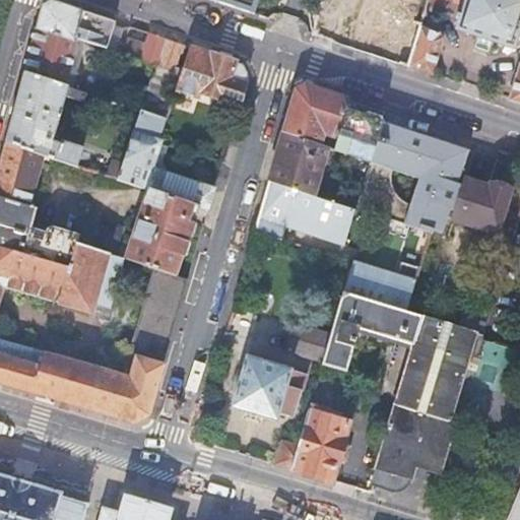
[(209,0),(254,14),(258,0),(209,0)]
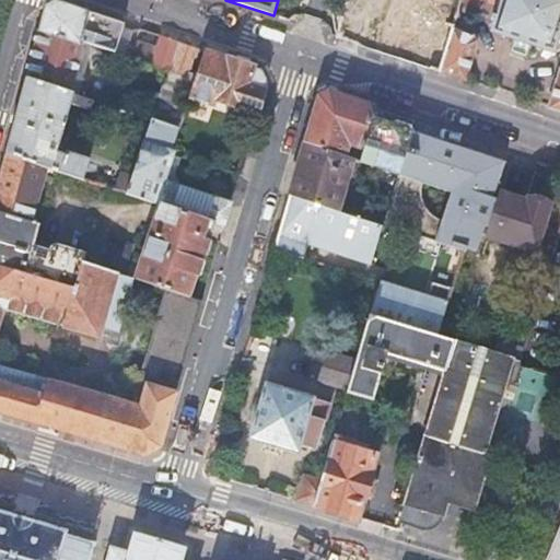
[(347,0),(337,36),(440,71),(462,0),(347,0)]
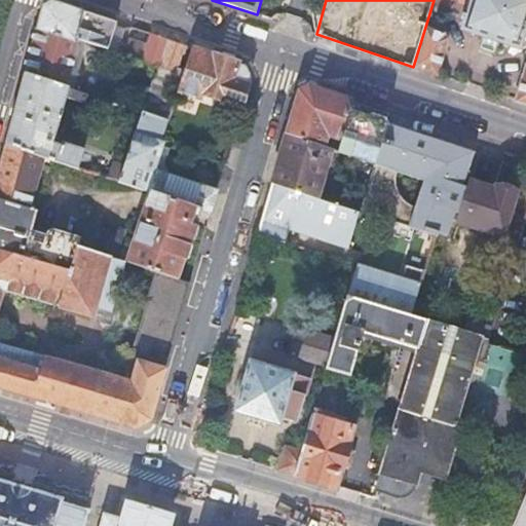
[(525,46),(525,0),(475,0),(466,30),(525,47),(525,46)]
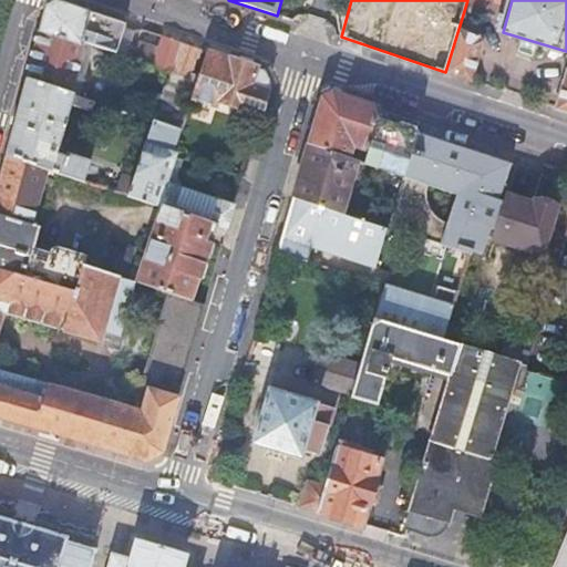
[(40,30),(84,43),(85,41),(117,52),(127,24),(74,6),(59,1),(47,6),(43,18),(40,30)]
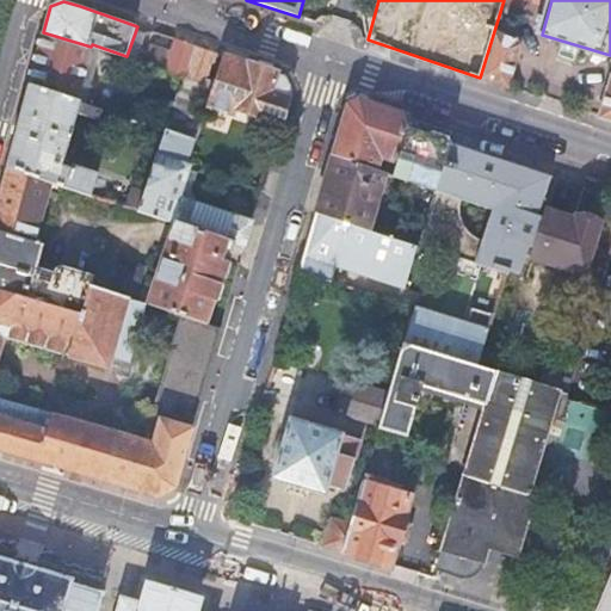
[(36,60),(29,86),(76,102),(91,47),(43,32),(36,60)]
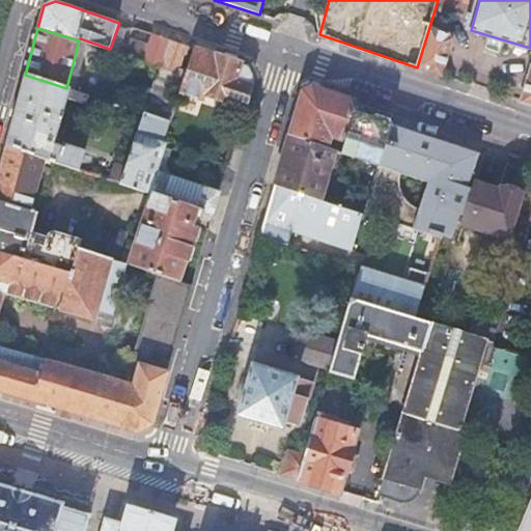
[(145,61),(164,67),(172,40),(154,34),(150,44),(142,40),(140,46),(149,49),(145,60),(145,61)]
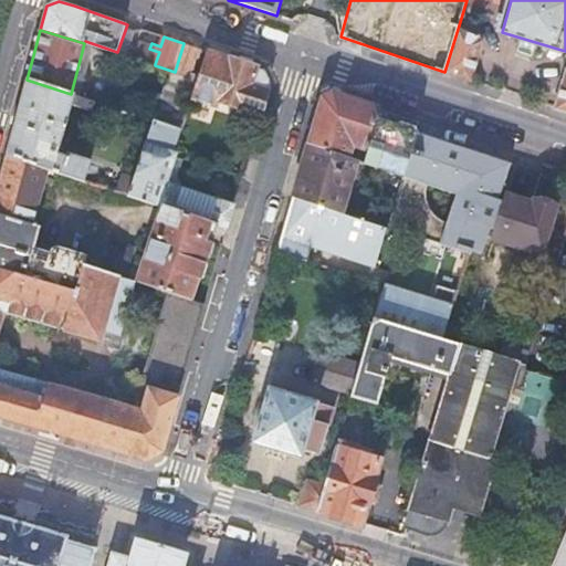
[(208,54),(209,51),(184,43),(175,72),(190,76),(192,75),(200,52),(208,54)]
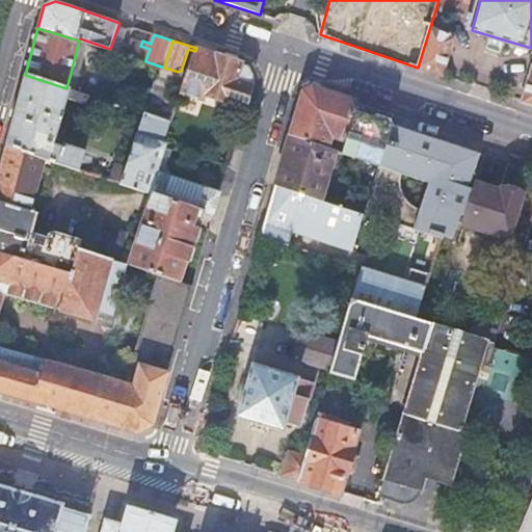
[(140,46),(136,57),(145,60),(150,49),(140,46)]
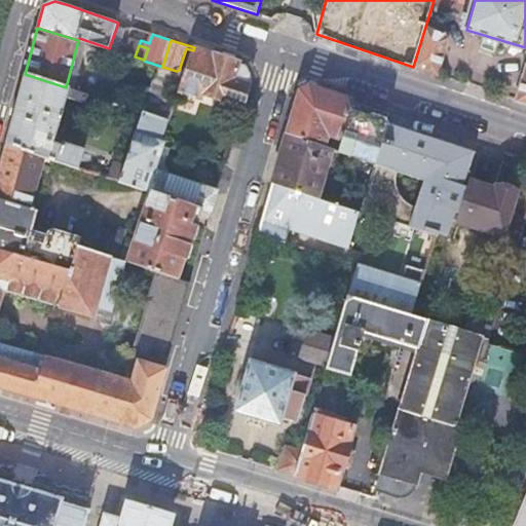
[(240,114),(242,106),(250,83),(249,82),(251,74),(247,65),(194,47),(193,50),(180,91),(199,98),(203,96),(204,94),(228,102),(226,109),(240,114)]
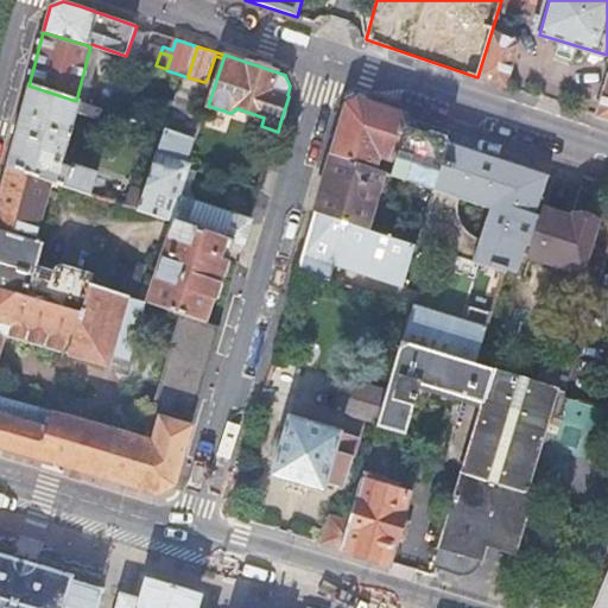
[(18,125),(6,166),(52,182),(92,195),(97,176),(74,168),(73,170),(62,166),(76,113),(97,120),(101,109),(93,107),(76,101),(29,86),(18,125)]
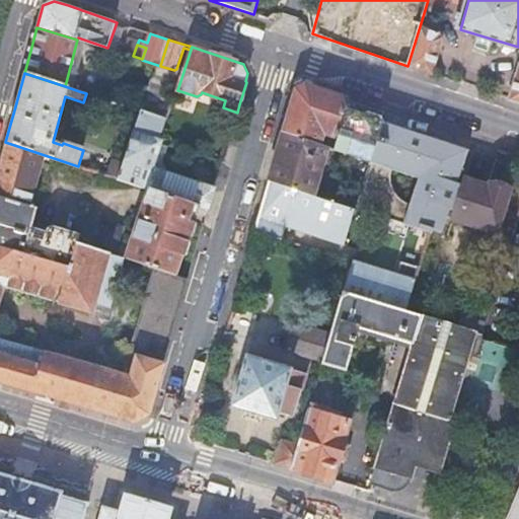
[(79,91),(86,93),(92,95),(96,84),(82,80),(79,91)]
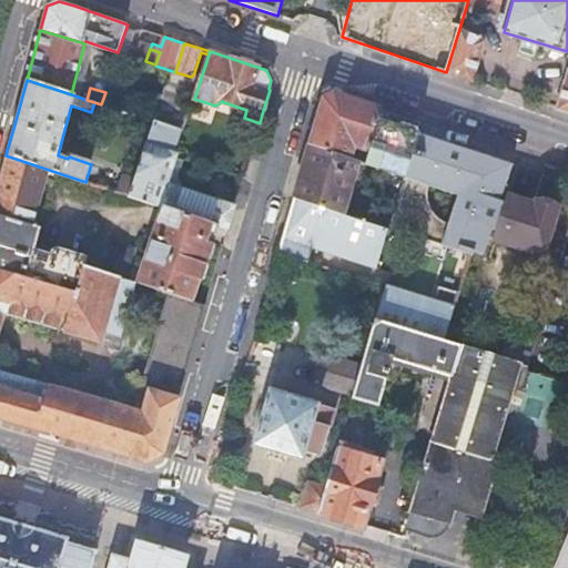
[(379,121),(383,110),(356,101),(333,93),(324,98),(316,123),(311,144),(352,158),(355,145),(371,151),(379,121)]
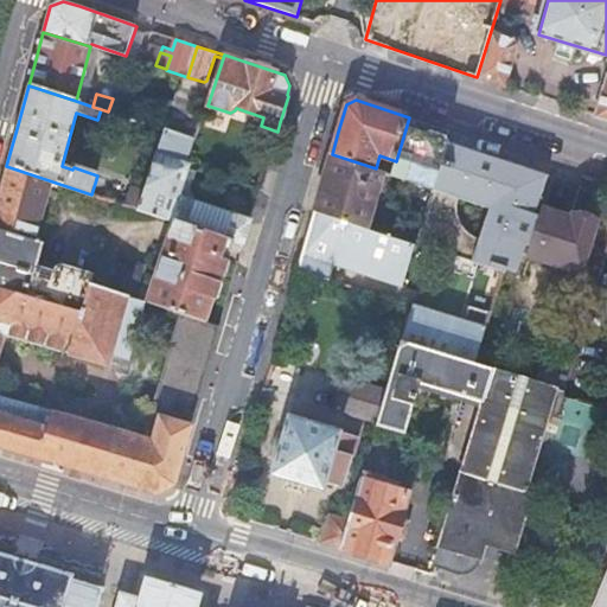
[(176,114),(170,131),(177,133),(179,126),(193,129),(191,138),(195,139),(196,139),(205,110),(195,108),(191,119),(176,114)]
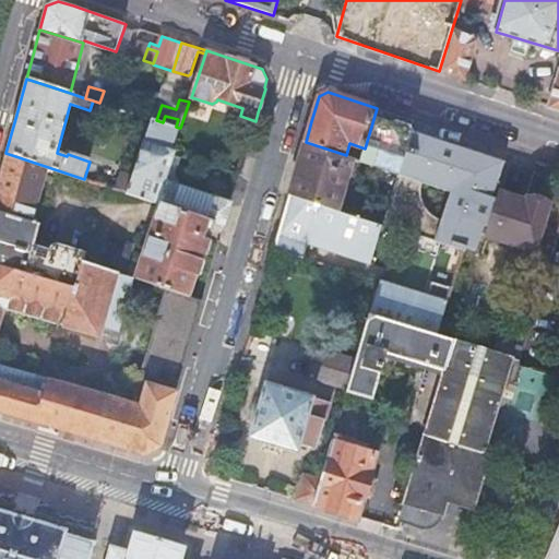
[(165,116),(163,122),(176,127),(178,119),(165,116)]
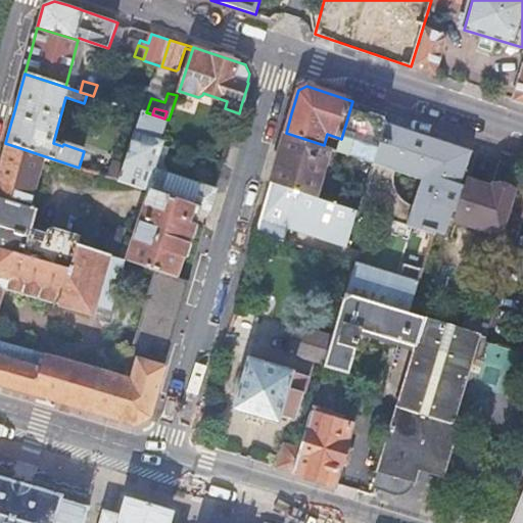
[(214,199),(217,188),(185,178),(177,175),(176,175),(168,172),(152,167),(160,142),(168,120),(164,119),(152,114),(146,112),(141,111),(125,163),(120,181),(150,191),(201,207),(210,210),(214,199)]
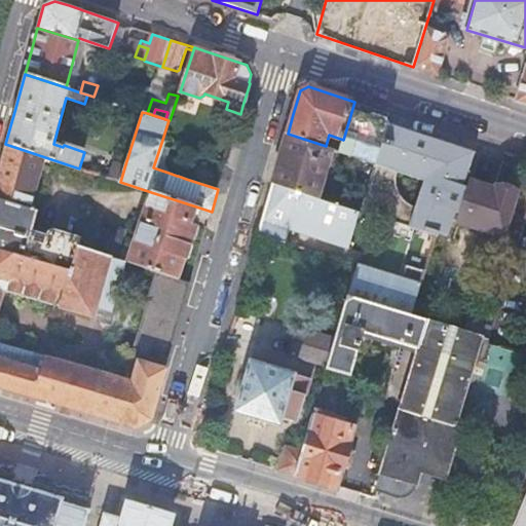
[(369,117),(351,112),(343,140),(340,151),(344,152),(344,153),(376,163),(388,123),(369,117)]
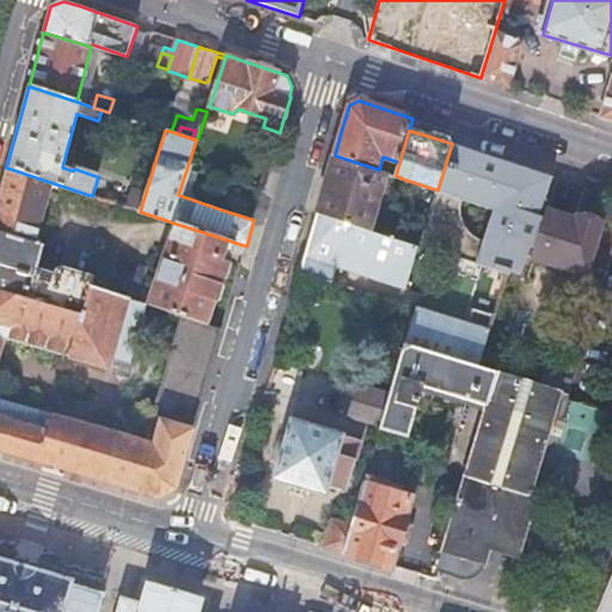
[(441,252),(507,274),(510,275),(510,271),(520,275),(527,255),(587,274),(603,224),(577,215),(576,220),(549,212),(560,178),(505,161),(452,144),(438,190),(430,216),(429,218),(428,225),(421,246),(433,250),(441,252)]
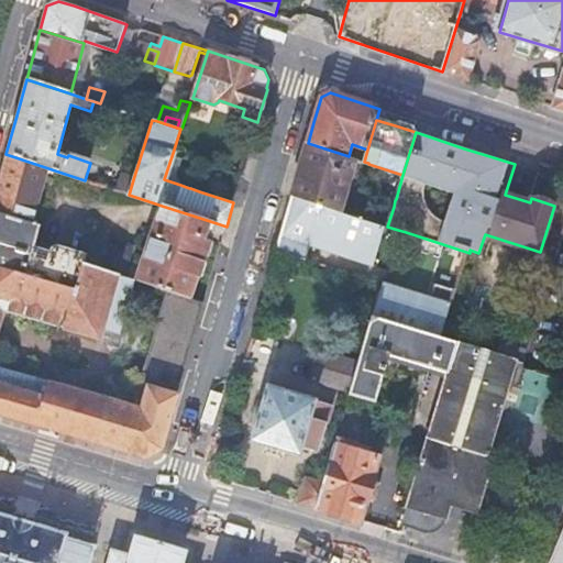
[(349,156),(308,143),(300,169),(293,196),(341,211),(357,159),(349,156)]
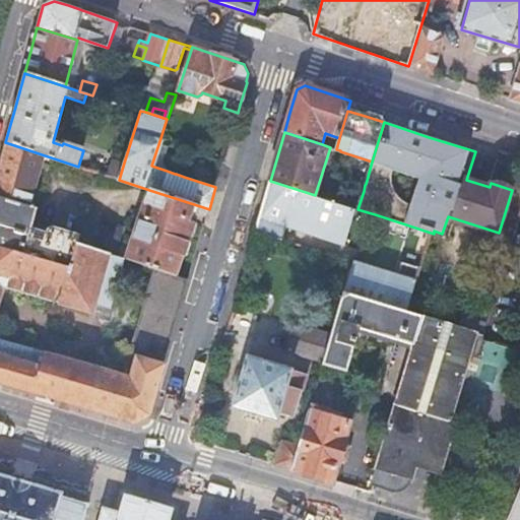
[(169,144),(159,141),(151,166),(167,171),(168,166),(164,158),(169,144)]
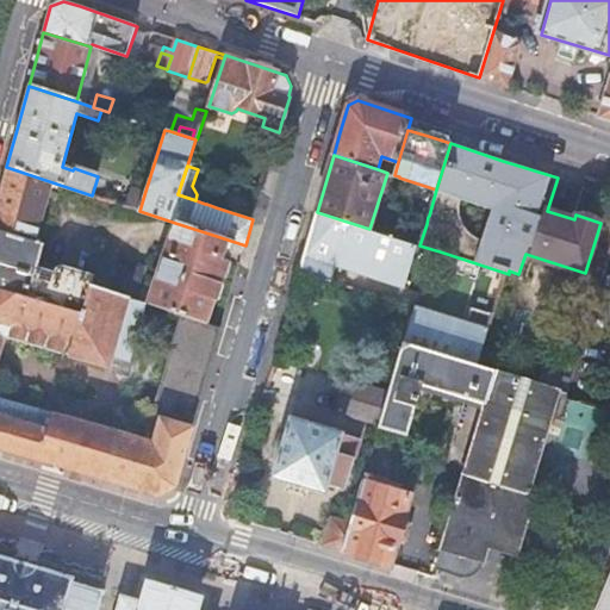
[(0,293),(81,318),(91,287),(92,279),(62,271),(61,271),(60,271),(58,271),(58,272),(57,272),(57,273),(56,273),(56,274),(56,275),(35,268),(41,244),(35,242),(53,182),(6,167),(0,188),(0,293)]
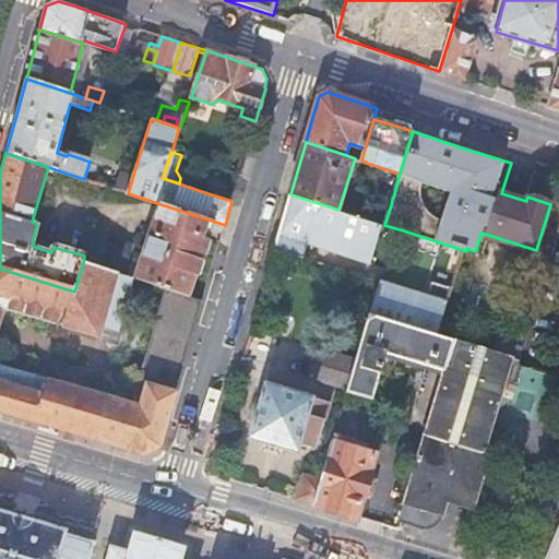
[(121,171),(115,189),(128,193),(133,175),(121,171)]
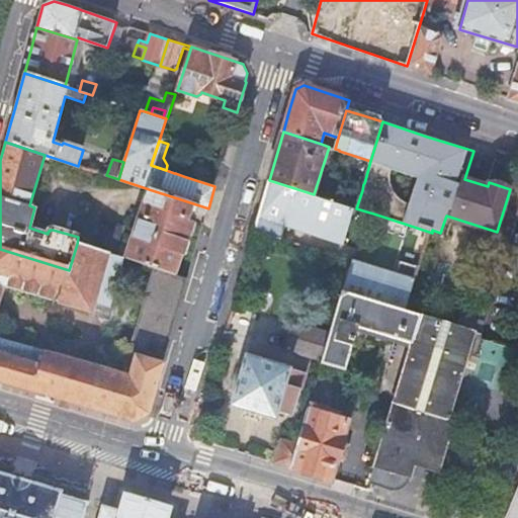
[(356,208),(326,198),(314,194),(269,180),(265,193),(258,220),(255,229),(281,238),(285,226),(343,244),(351,218),(363,222),(366,211),(356,208)]
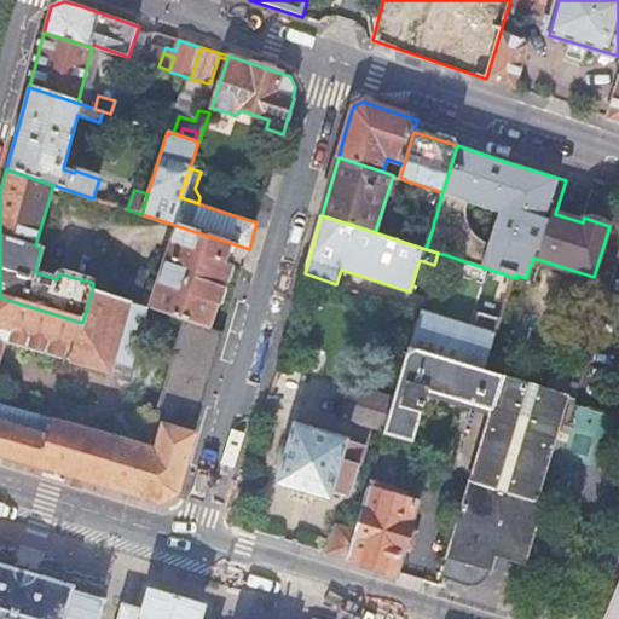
[(210,328),(238,246),(178,226),(150,310),(194,323),(210,328)]
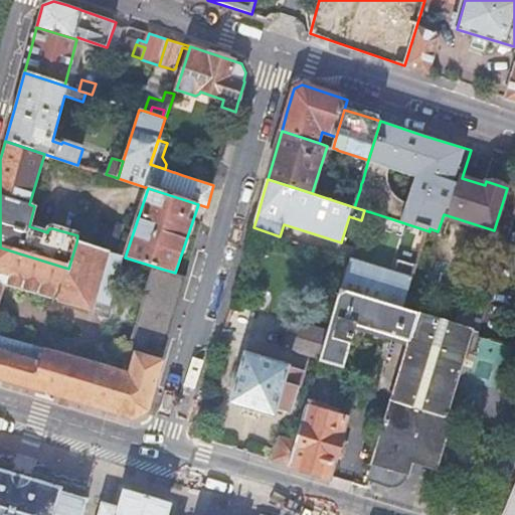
[(68,269),(0,247),(0,378),(18,384),(133,419),(147,411),(186,277),(175,273),(161,269),(135,355),(128,375),(0,337),(0,290),(2,283),(90,310),(107,251),(77,242),(76,242),(68,269)]
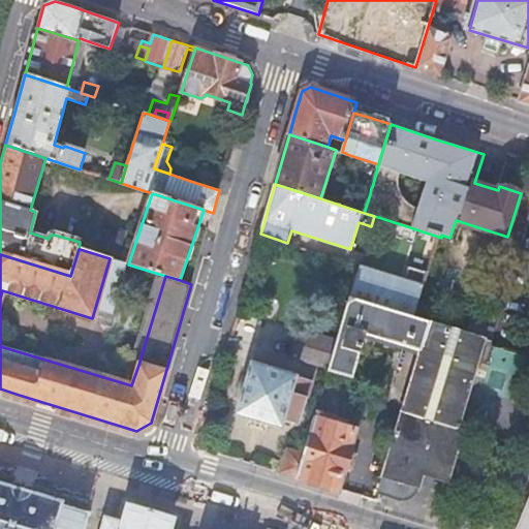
[(367,303),(412,317),(423,285),(376,272),(367,303)]
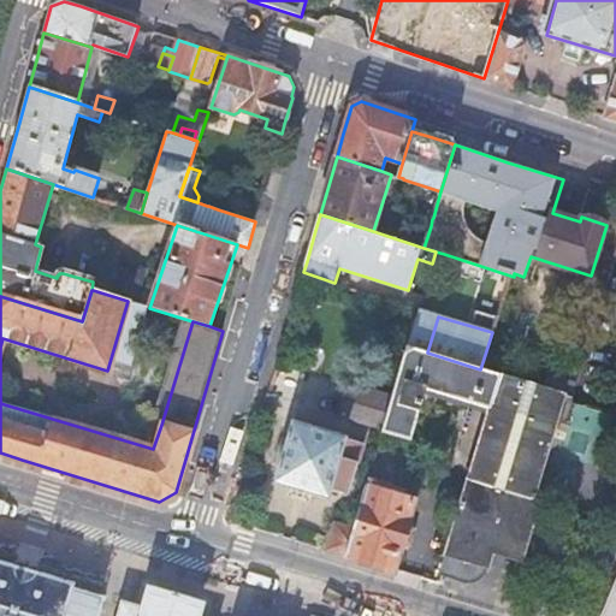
[(427,353),(407,347),(392,398),(383,430),(381,433),(412,442),(427,389),(479,404),(487,372),(480,369),(427,353)]
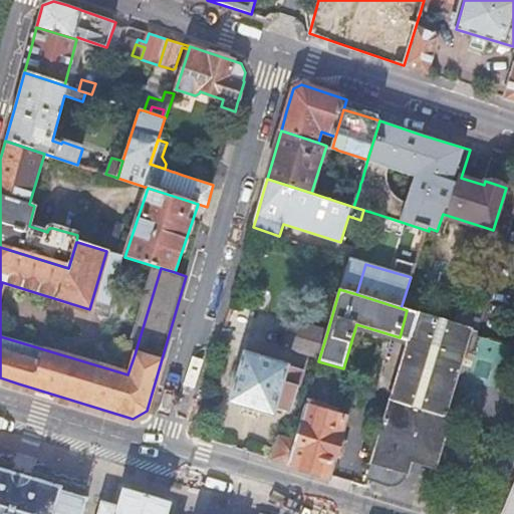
[(407,310),(400,337),(409,340),(417,313),(407,310)]
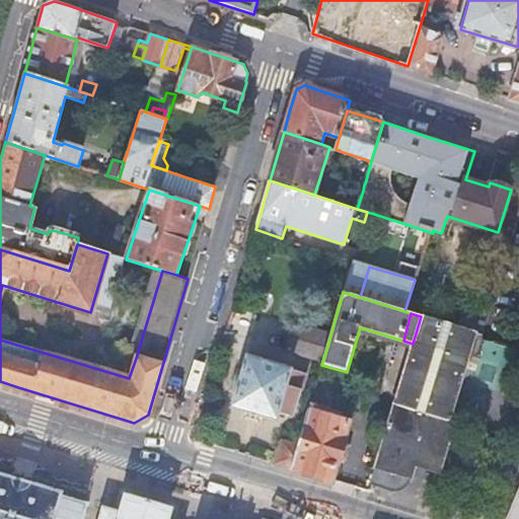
[(375,464),(370,482),(390,487),(391,487),(392,487),(393,487),(394,487),(395,487),(396,487),(398,486),(400,485),(402,484),(403,482),(404,478),(405,475),(408,475),(409,473),(425,478),(428,466),(437,469),(438,467),(437,467),(450,423),(451,423),(452,421),(446,419),(473,332),(457,327),(422,316),(376,465),(375,464)]
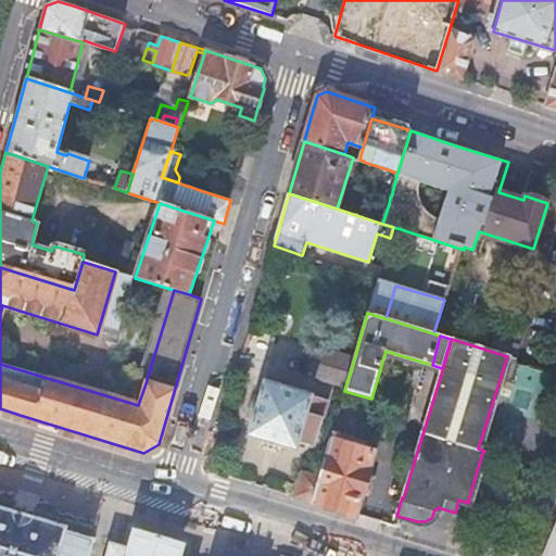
[(490,351),(507,356),(516,358),(517,355),(519,346),(493,339),(490,351)]
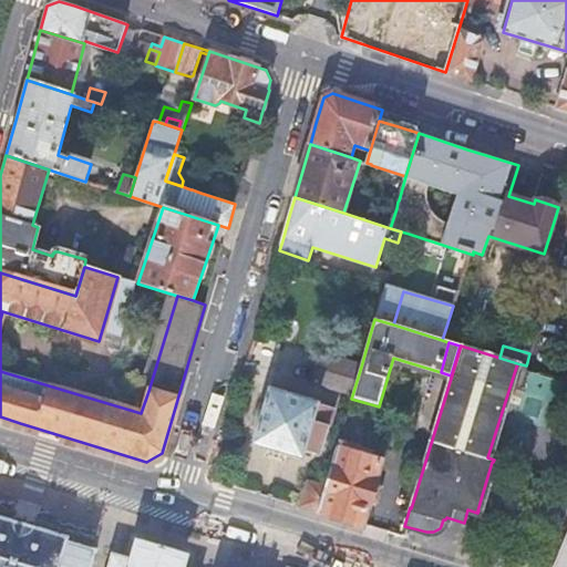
[(352,395),(361,367),(322,354),(313,383),(352,395)]
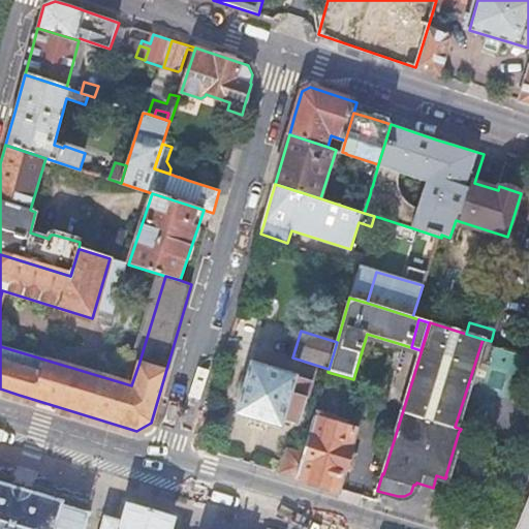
[(303,406),(304,407),(312,381),(251,364),(237,414),(282,428),(285,418),(299,422),(303,406)]
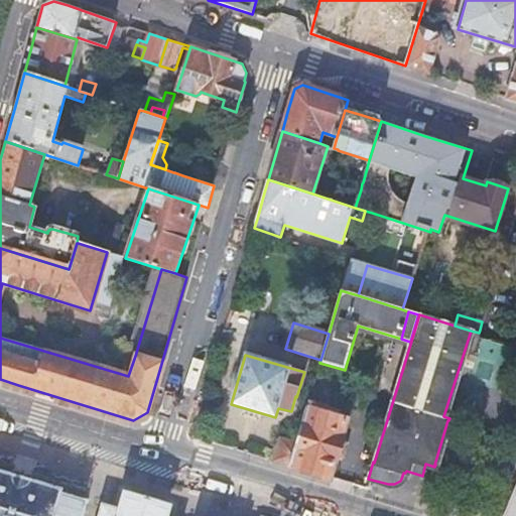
[(309,472),(330,479),(348,420),(325,413),(326,408),(310,403),(309,408),(306,408),(296,443),(289,467),(309,472)]
